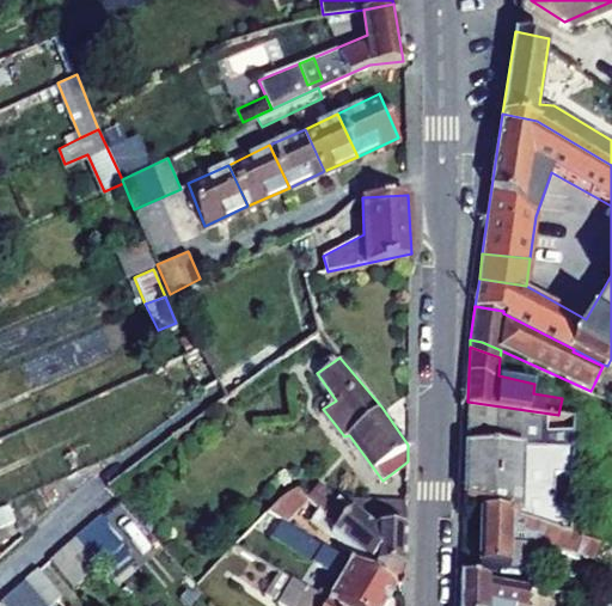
[(611,368),(607,366),(604,365),(603,366),(594,384),(611,392),(611,368)]
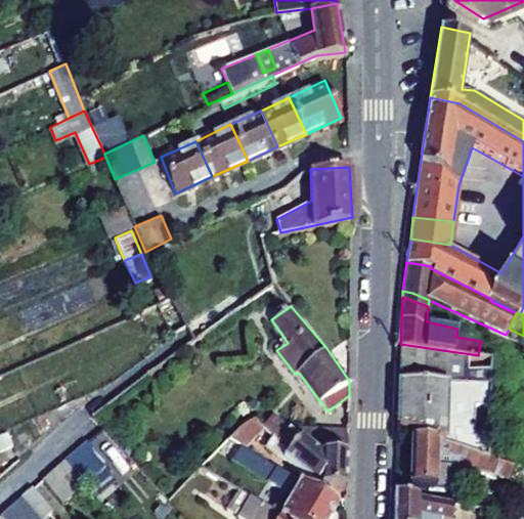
[(491,357),(478,355),(400,344),(399,424),(444,439),(489,455),(491,357)]
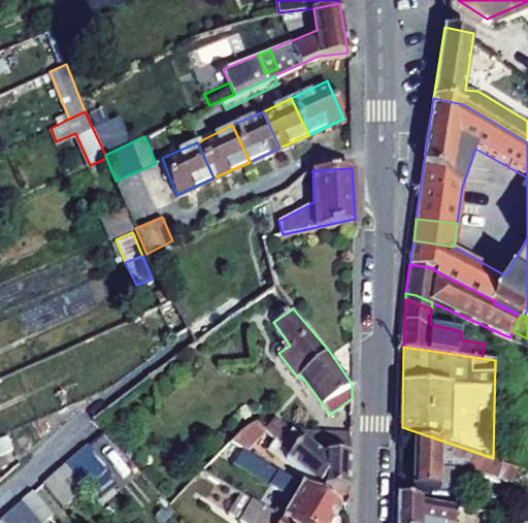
[(274,416),(264,428),(270,434),(277,439),(290,428),(274,416)]
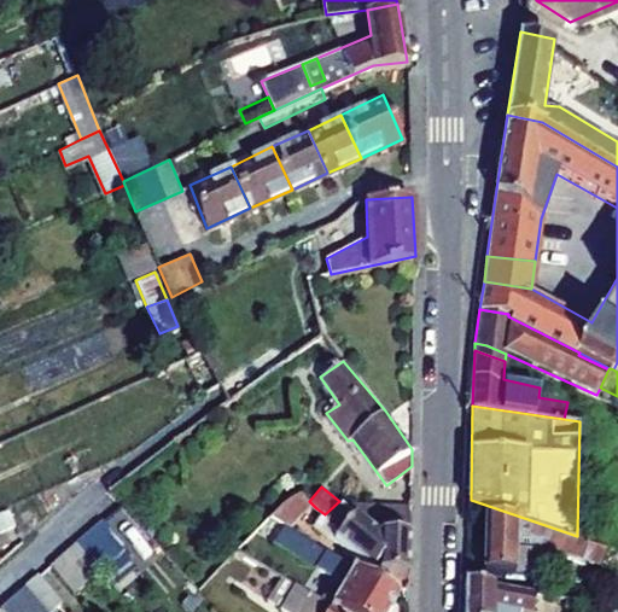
[(283,502),(270,514),(285,524),(287,526),(305,511),(312,513),(316,508),(309,501),(299,493),(283,502)]
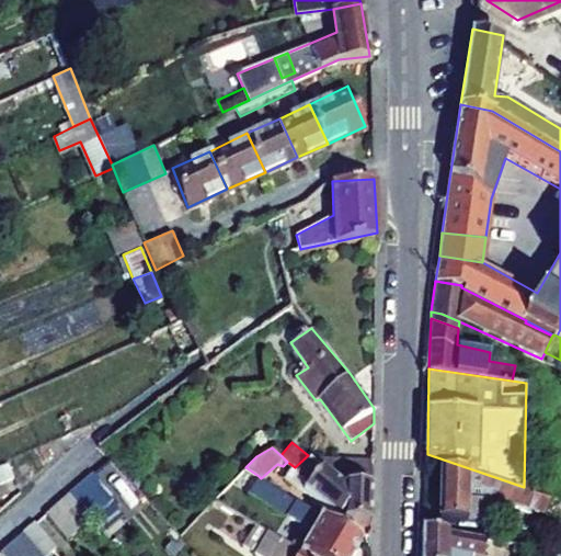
[(308,455),(295,467),(285,475),(335,515),(333,523),(341,528),(344,521),(371,521),(371,485),(343,484),(308,455)]
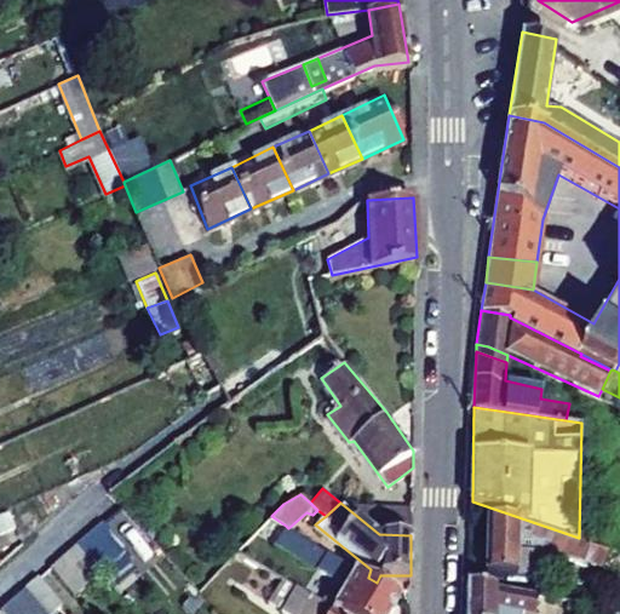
[(413,506),(340,503),(379,534),(411,535),(413,506)]
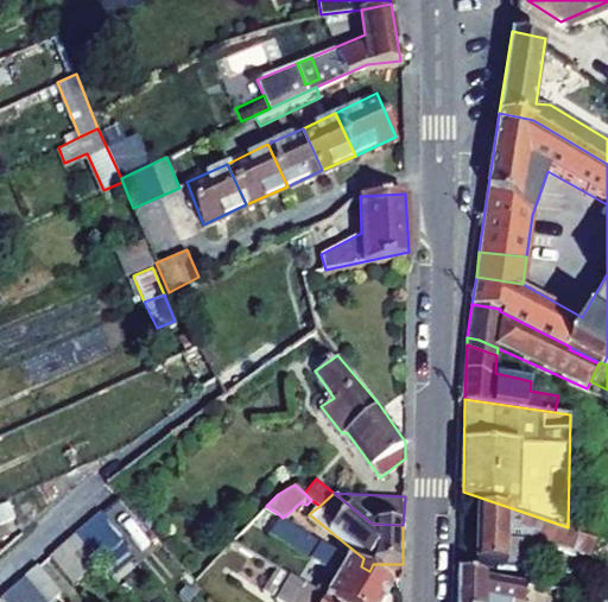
[(11,500),(0,502),(0,519),(16,513),(11,500)]
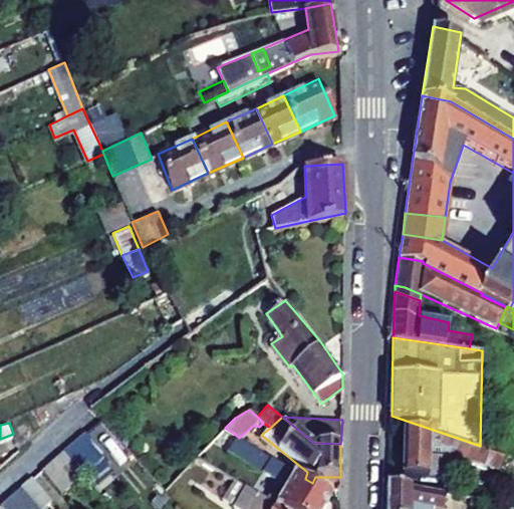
[(95,423),(85,431),(104,453),(114,445),(95,423)]
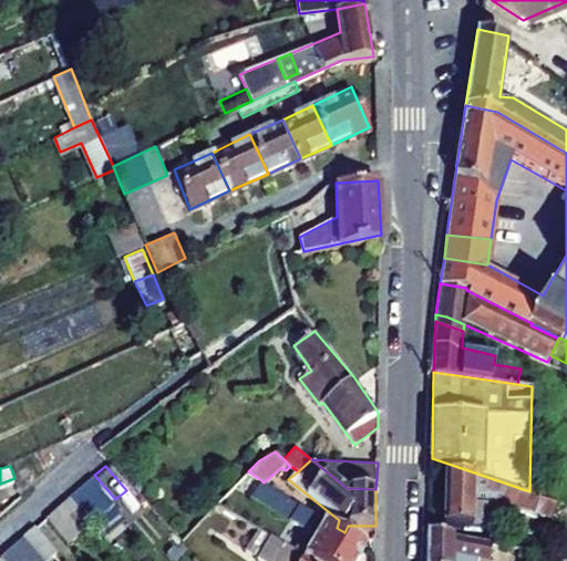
[(246,492),(253,497),(261,480),(248,471),(233,486),(246,492)]
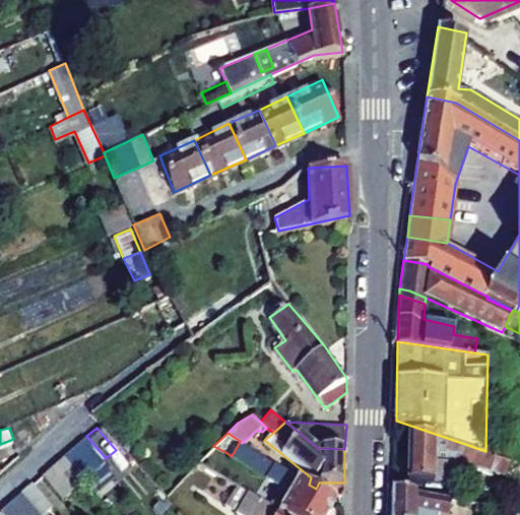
[(493,454),(485,451),(441,436),(410,435),(409,481),(454,481),(456,460),(489,470),(493,454)]
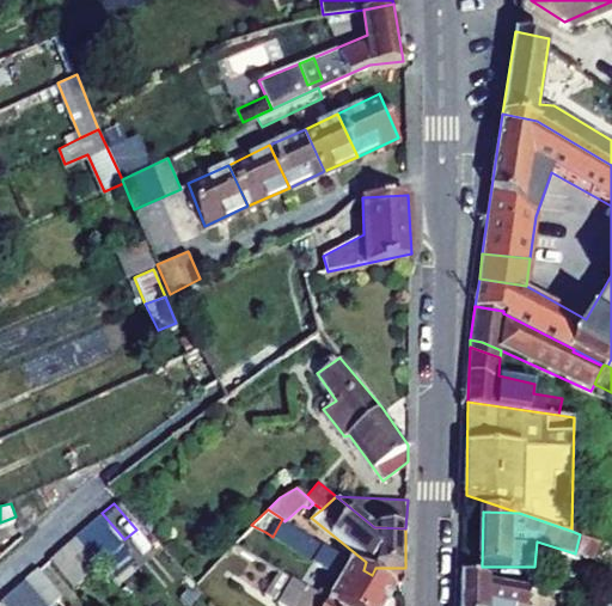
[(102,513),(89,524),(112,550),(124,539),(102,513)]
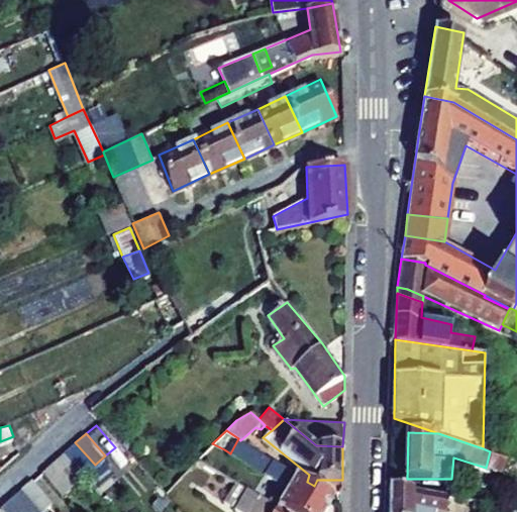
[(278,506),(288,511),(325,511),(333,498),(314,486),(307,482),(240,440),(238,438),(230,453),(263,473),(287,487),(283,497),(278,506)]
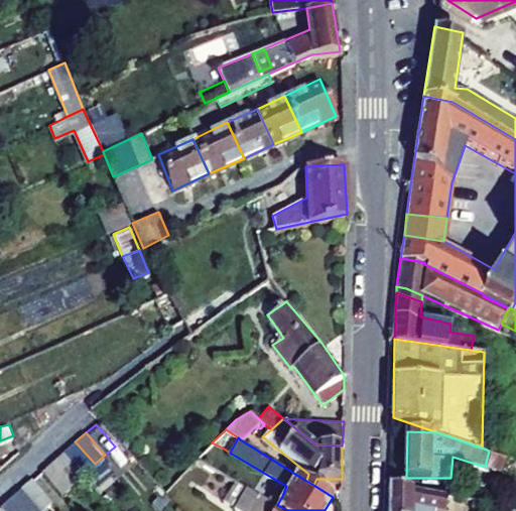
[(75,441),(63,452),(83,474),(95,464),(75,441)]
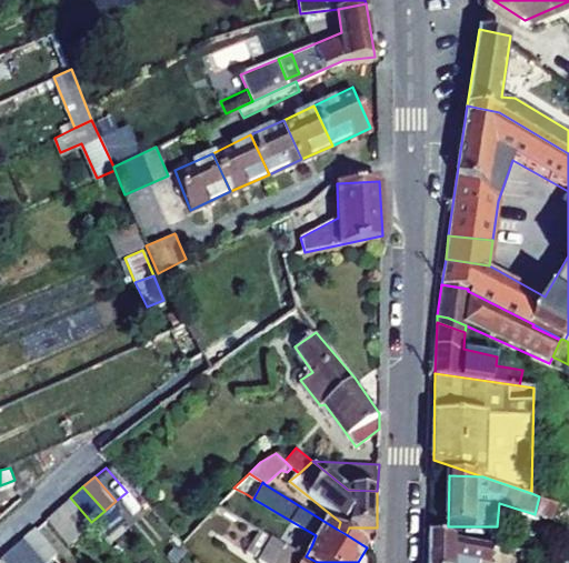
[(230,513),(247,494),(233,488),(217,505),(230,513)]
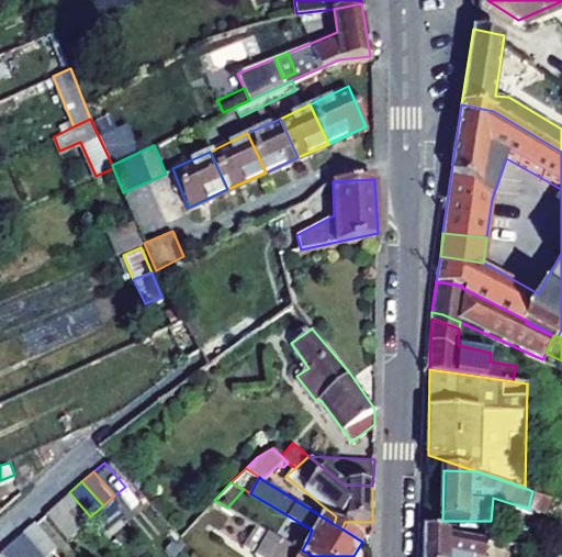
[(550,497),(532,491),(528,509),(544,515),(550,497)]
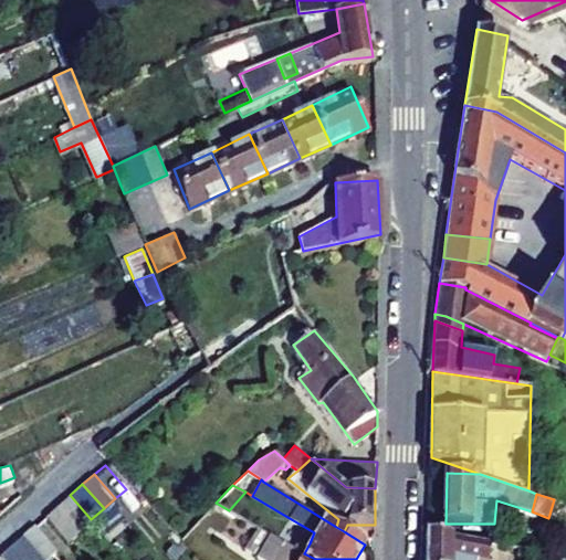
[(70,495),(56,506),(79,529),(91,519),(70,495)]
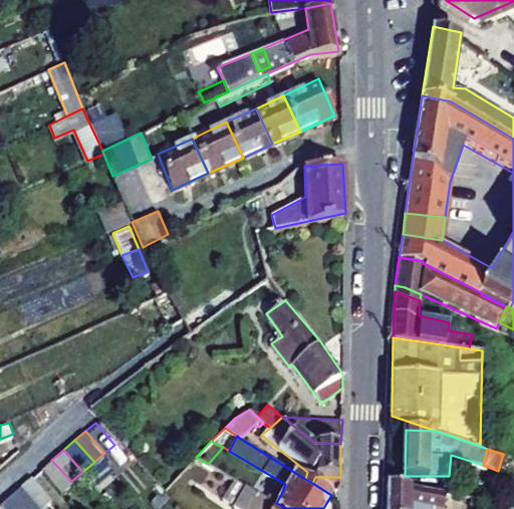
[(51,460),(42,468),(61,490),(71,481),(51,460)]
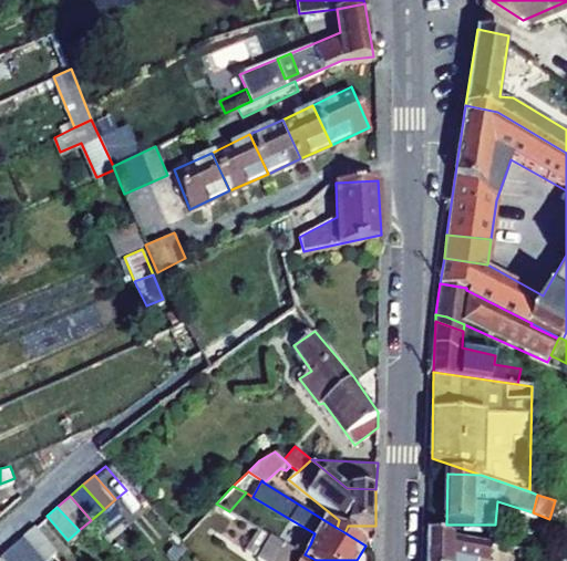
[(23,534),(44,559),(68,540),(47,516),(23,534)]
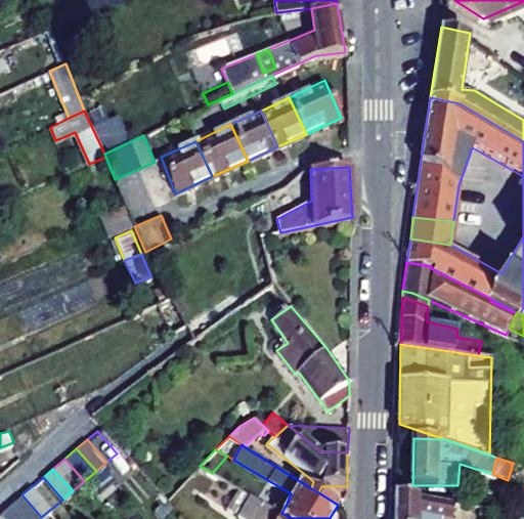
[(291,493),(266,479),(262,488),(287,504),(291,493)]
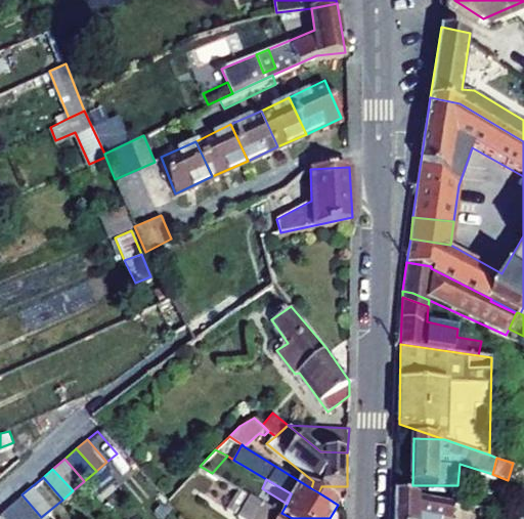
[(467,518),(469,504),(394,489),(393,518),(442,518),(443,517),(457,518),(467,518)]
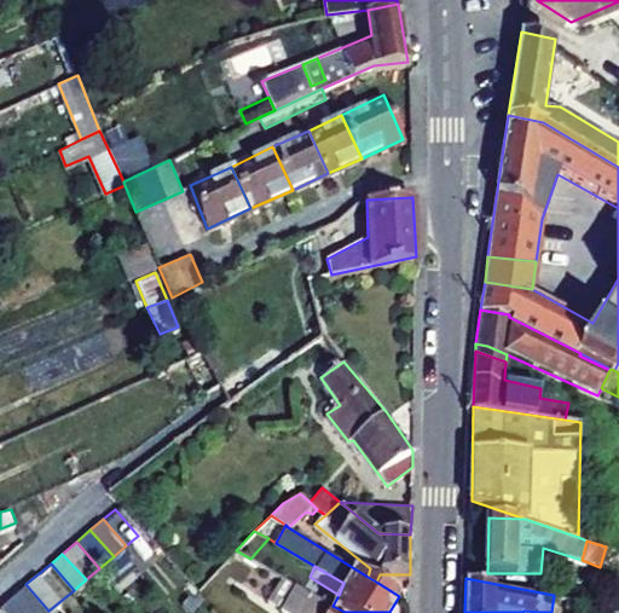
[(25,584),(4,601),(13,612),(46,612),(48,611),(25,584)]
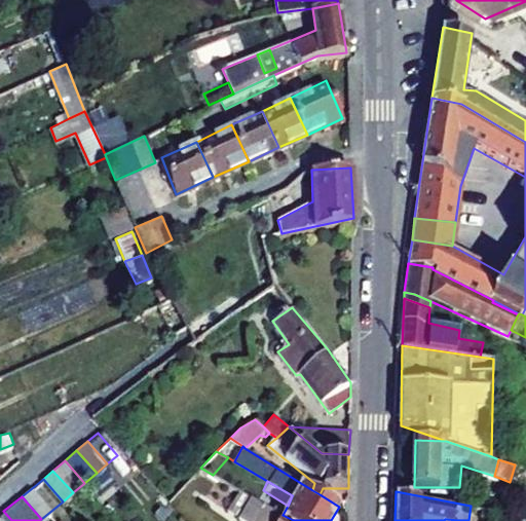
[(240,518),(246,520),(258,520),(267,506),(251,496),(240,518)]
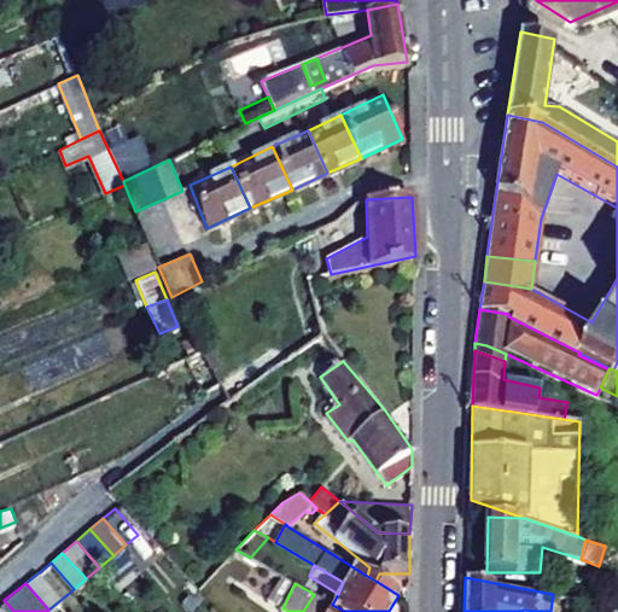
[(344,611),(332,605),(314,594),(303,611),(344,611)]
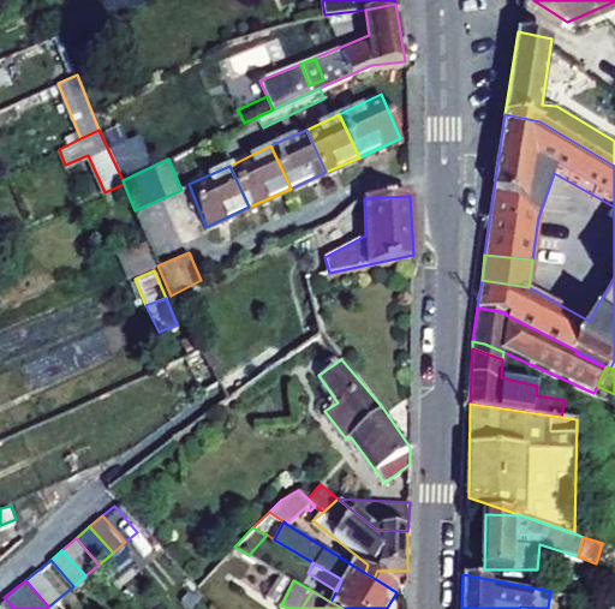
[(574,608),(577,593),(550,591),(548,608),(574,608)]
